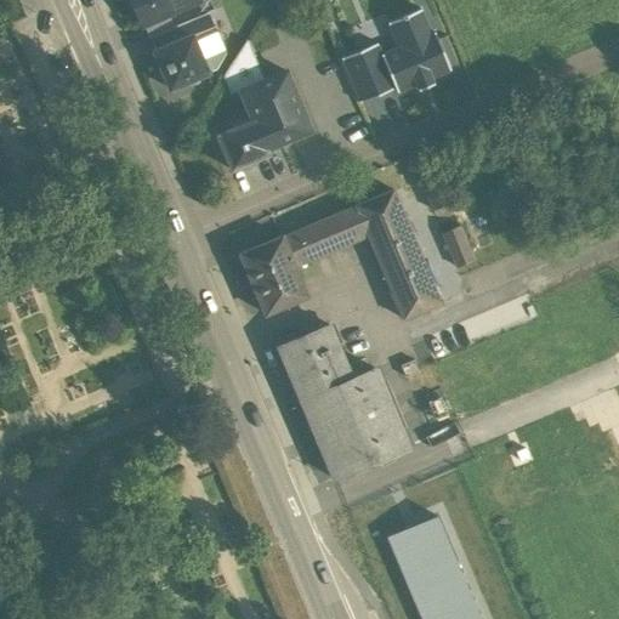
[(135,0),(145,23),(146,23),(146,22),(170,12),(172,11),(168,0),(135,0)]
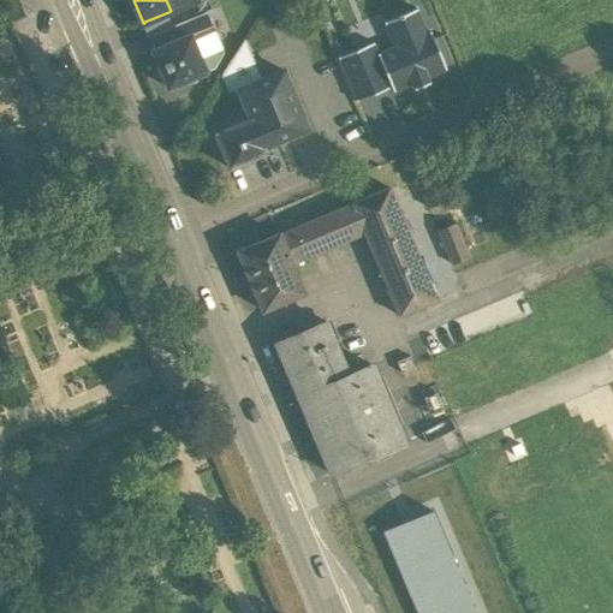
[(166,0),(171,11),(196,0),(166,0)]
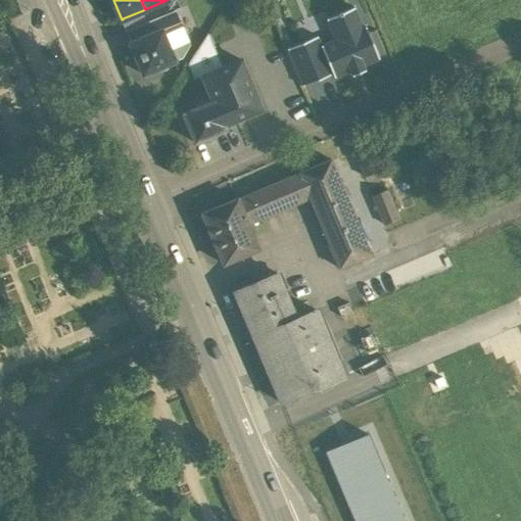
[(381,57),(368,26),(365,28),(356,7),(329,18),(337,39),(323,45),(334,73),(336,77),(352,69),(354,75),(368,69),(366,64),(381,57)]
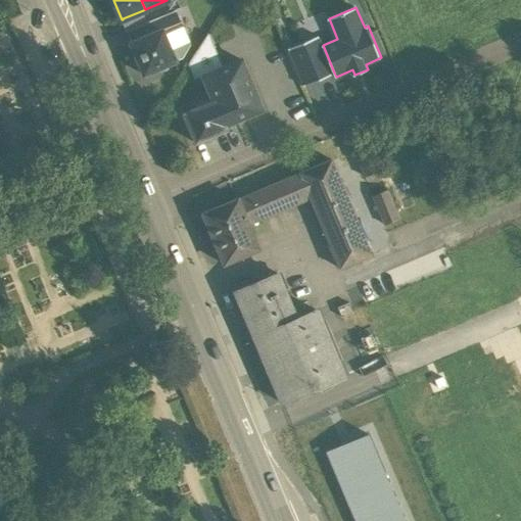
[(148,21),(128,31),(132,42),(162,29),(166,34),(184,26),(177,9),(148,21)]
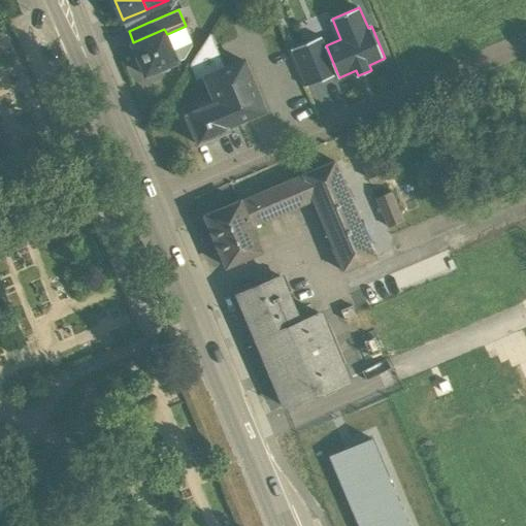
[(144,10),(124,19),(124,20),(129,31),(150,22),(144,10)]
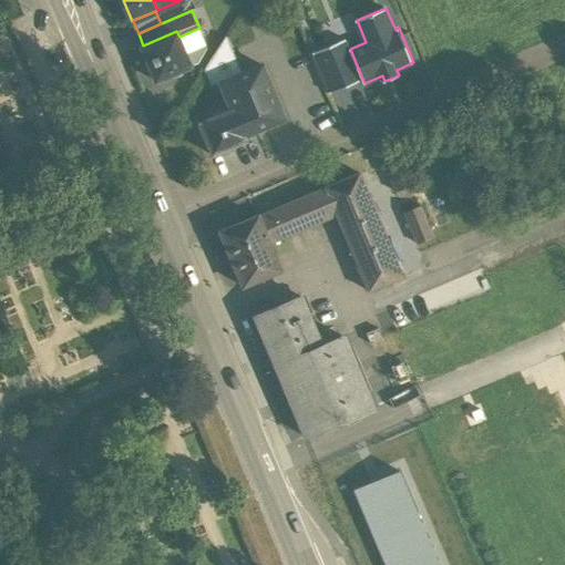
[(199,28),(180,37),(191,64),(198,61),(207,48),(199,28)]
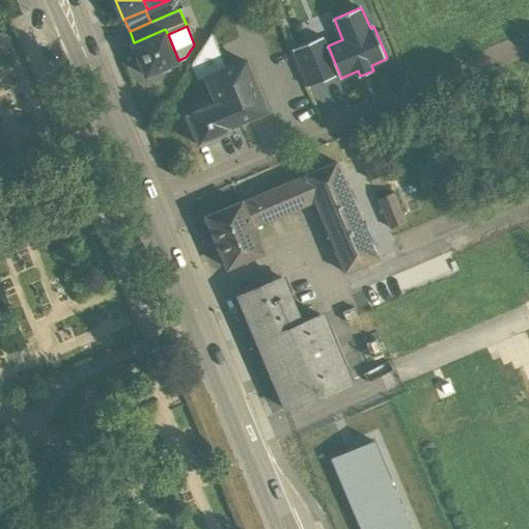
[(134,43),(146,75),(178,61),(178,60),(168,34),(165,29),(134,43)]
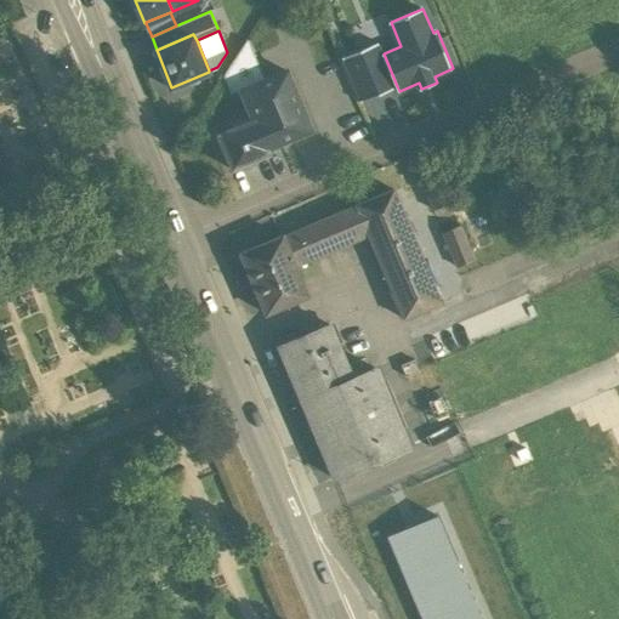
[(250,40),(249,39),(225,77),(232,92),(243,89),(266,78),(250,40)]
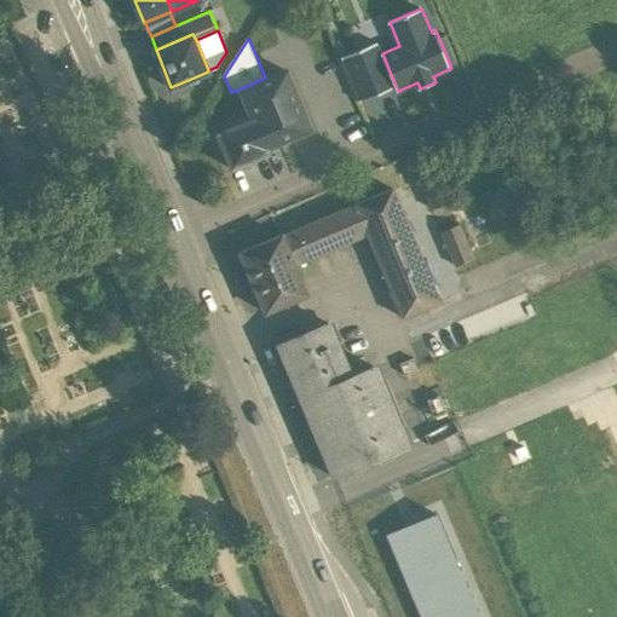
[(361,101),(396,86),(382,53),(378,42),(342,57),(361,101)]
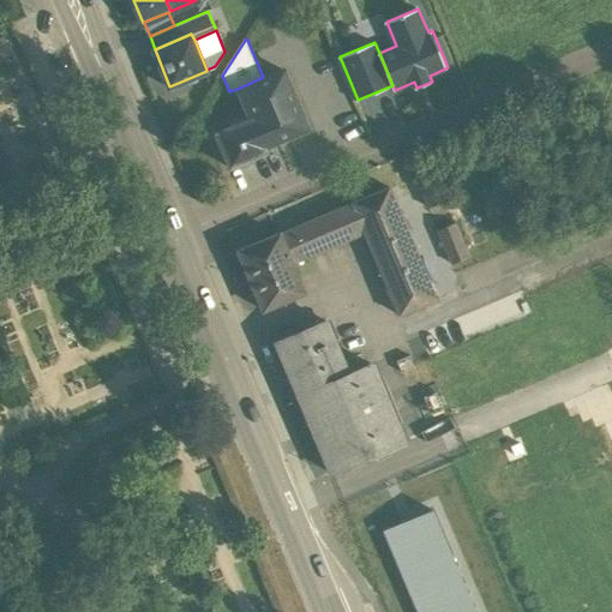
[(263,77),(240,88),(252,118),(216,132),(231,166),(268,151),(265,147),(310,127),(285,69),(263,77)]
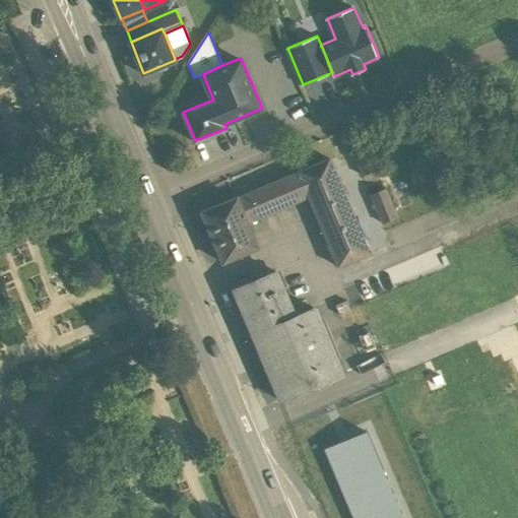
[(330,156),(299,170),(299,171),(238,197),(248,221),(310,195),(339,265),(371,252),(330,156)]
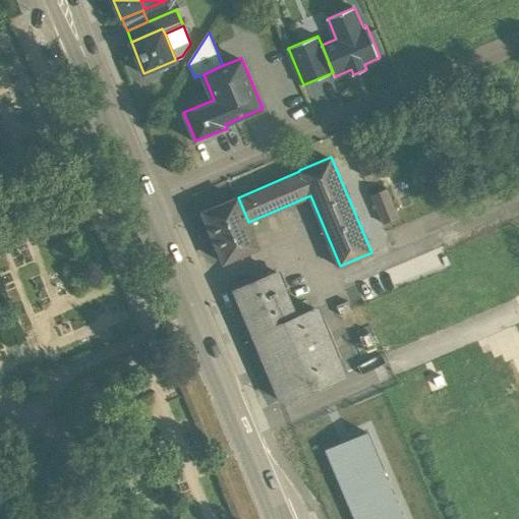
[(387,188),(372,194),(385,223),(399,217),(387,188)]
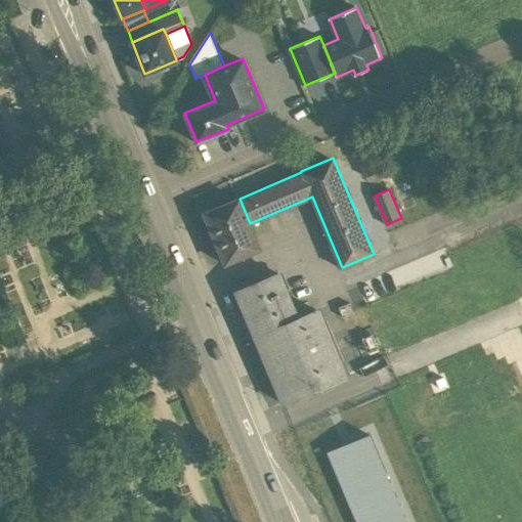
[(240,198),(204,213),(225,263),(261,248),(250,223),(240,199),(240,198)]
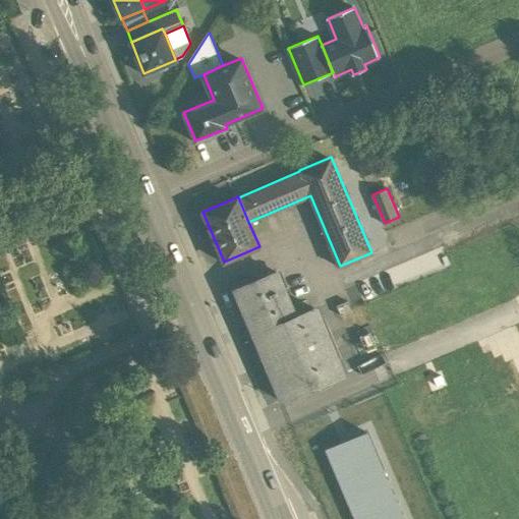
[(277,271),(248,283),(247,279),(229,286),(234,296),(238,295),(253,333),(295,315),(277,271)]
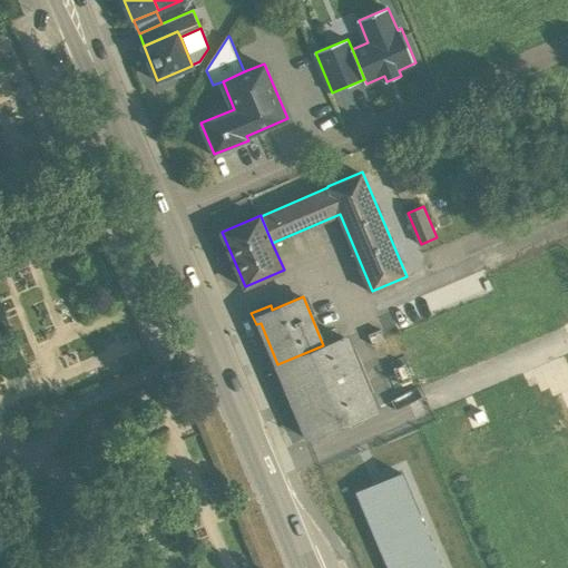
[(323,345),(277,364),(309,439),(376,411),(369,392),(374,390),(363,365),(359,366),(345,335),(323,345)]
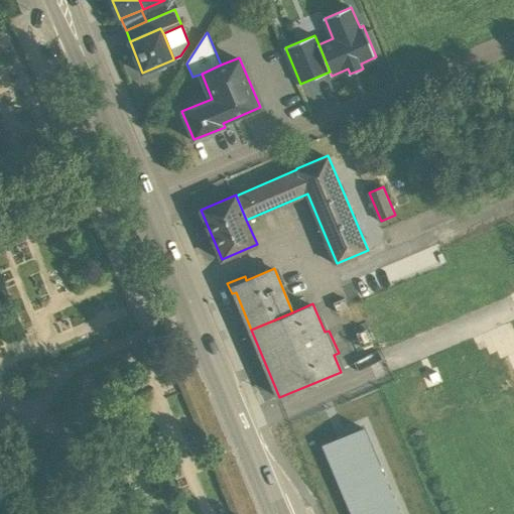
[(400,513),(366,429),(324,447),(351,513),(400,513)]
